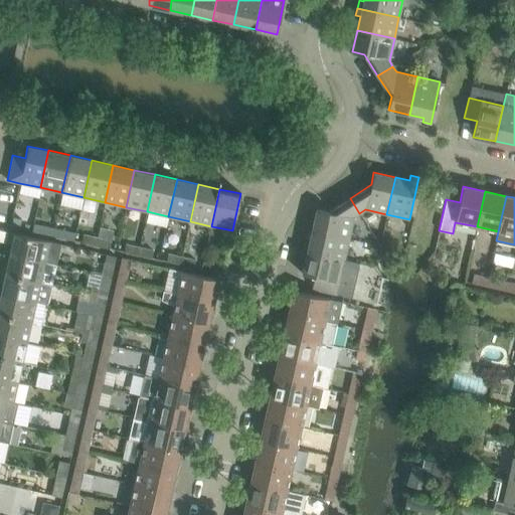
[(359,213),(350,198),(328,211),(316,208),(311,230),(349,238),(354,217),(359,213)]
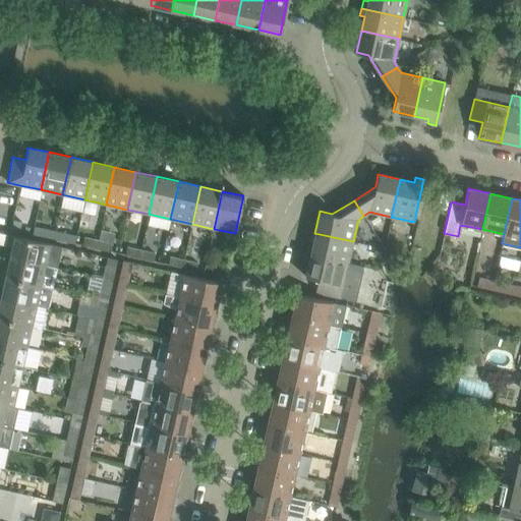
[(12,219),(10,228),(19,230),(21,221),(12,219)]
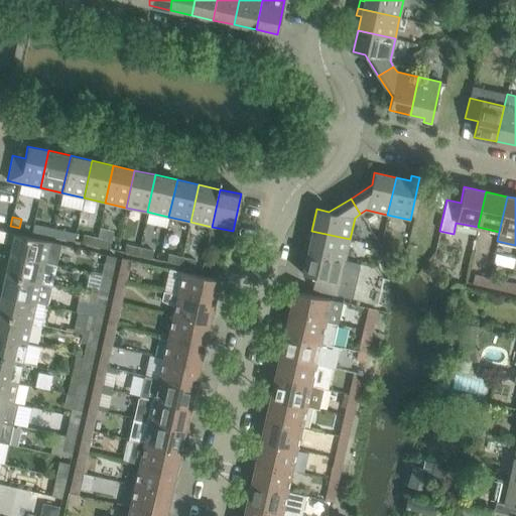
[(39,233),(52,236),(54,228),(40,225),(39,233)]
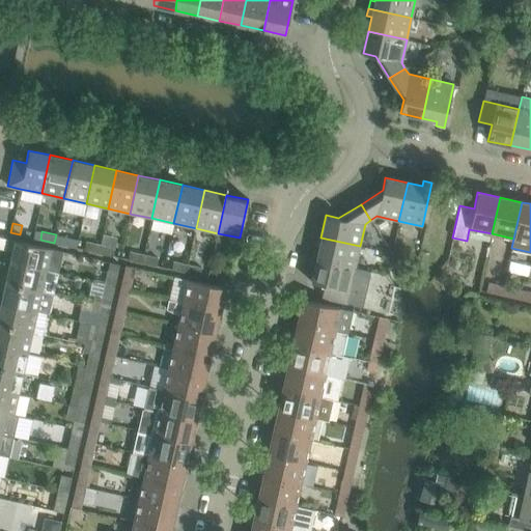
[(54,243),(68,246),(71,238),(56,234),(54,243)]
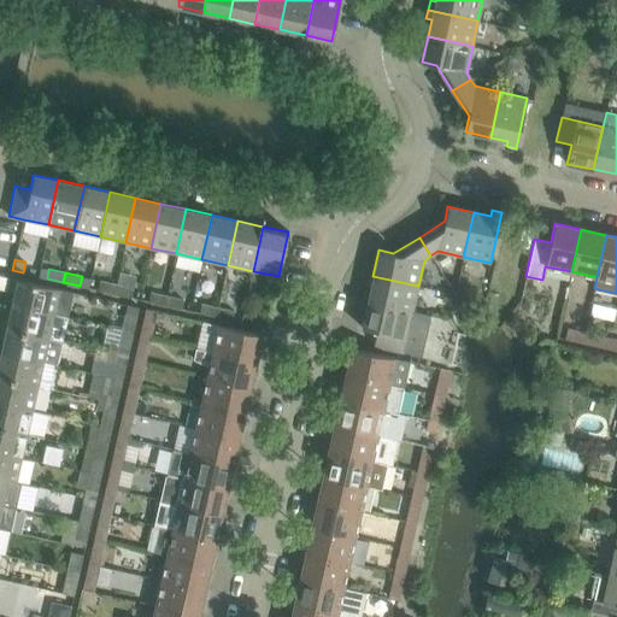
[(369,293),(364,292),(362,301),(368,303),(412,312),(418,286),(372,276),(369,293)]
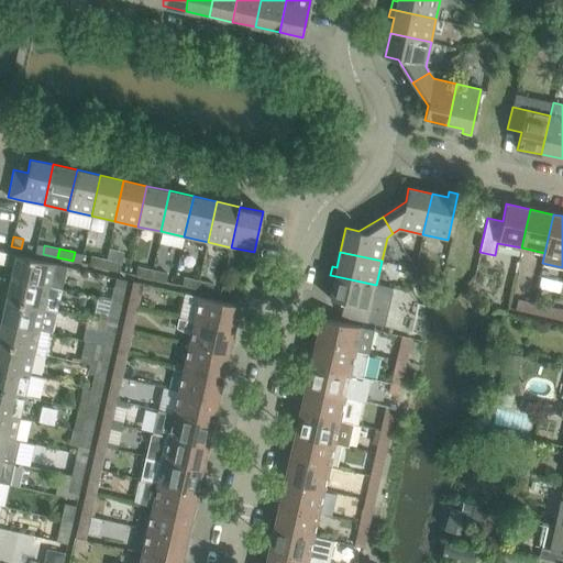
[(67,266),(10,253),(7,265),(13,266),(11,277),(48,286),(63,289),(67,266)]
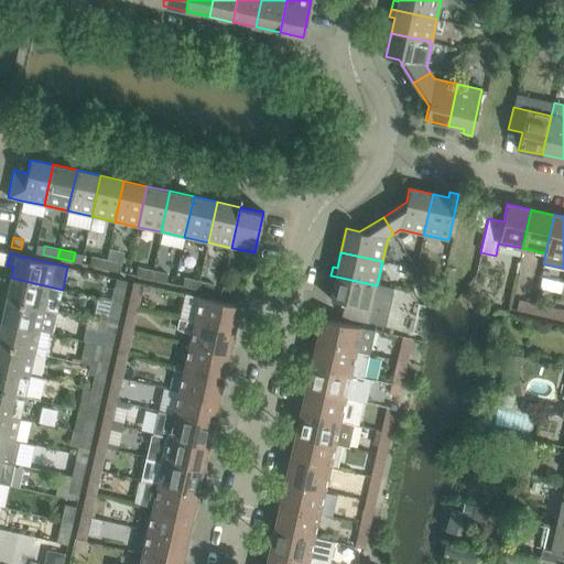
[(89,266),(104,269),(106,260),(90,257),(89,266)]
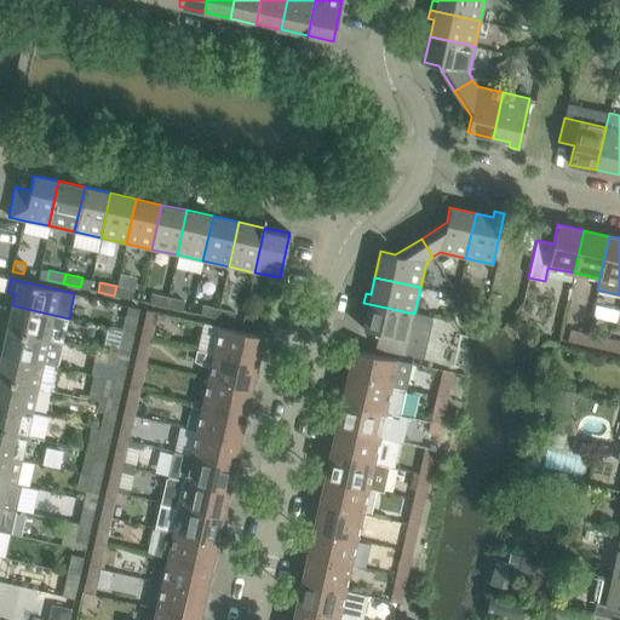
[(114,296),(131,299),(133,290),(116,286),(114,296)]
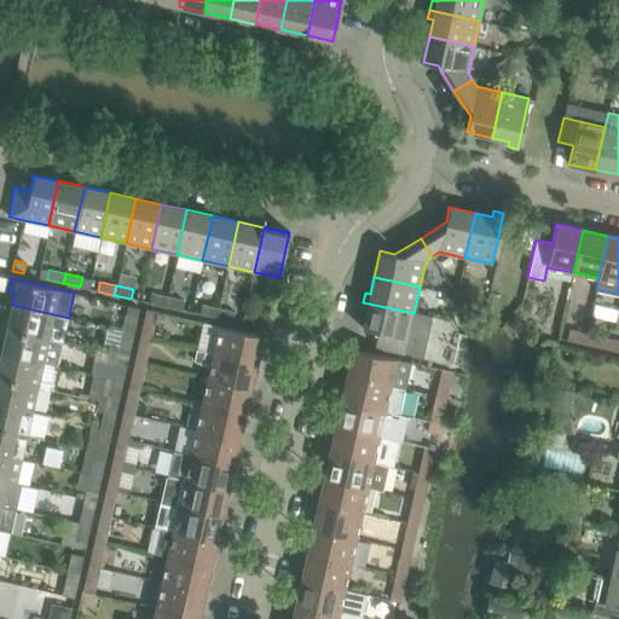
[(151,293),(149,302),(165,306),(167,296),(151,293)]
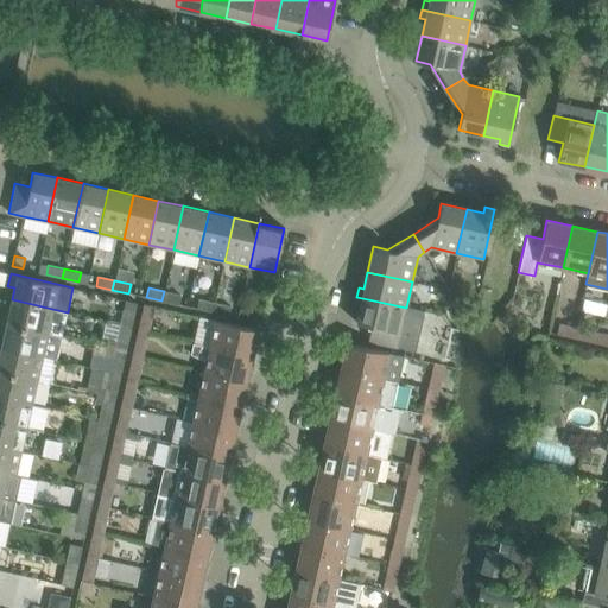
[(181,295),(164,291),(162,301),(178,304),(181,295)]
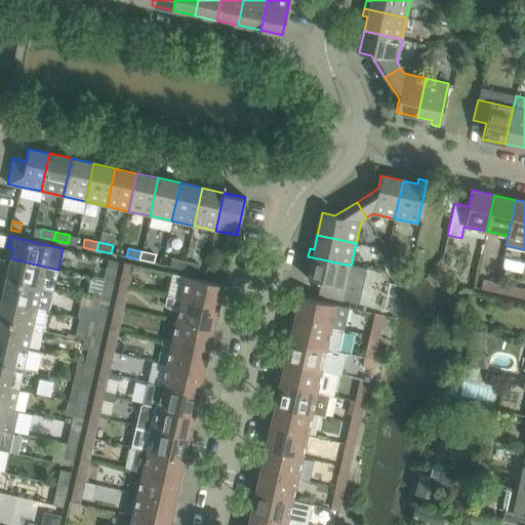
[(351,266),(313,257),(308,279),(321,281),(318,294),(344,300),(351,266)]
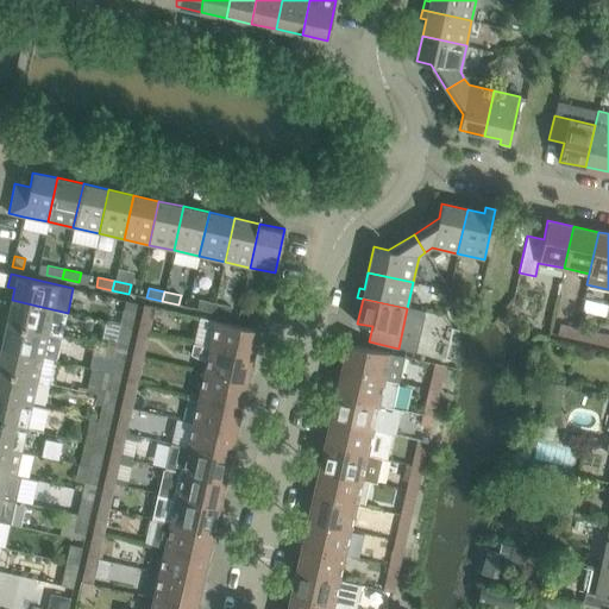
[(0,319),(0,322),(48,333),(62,337),(68,313),(52,309),(12,300),(10,312),(2,311),(0,319)]
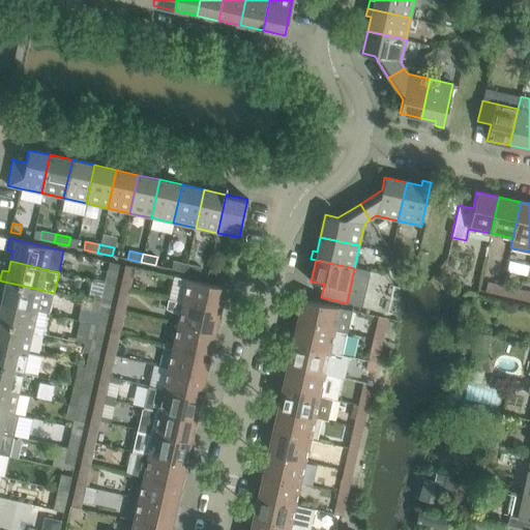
[(173,261),(171,269),(184,272),(186,264),(173,261)]
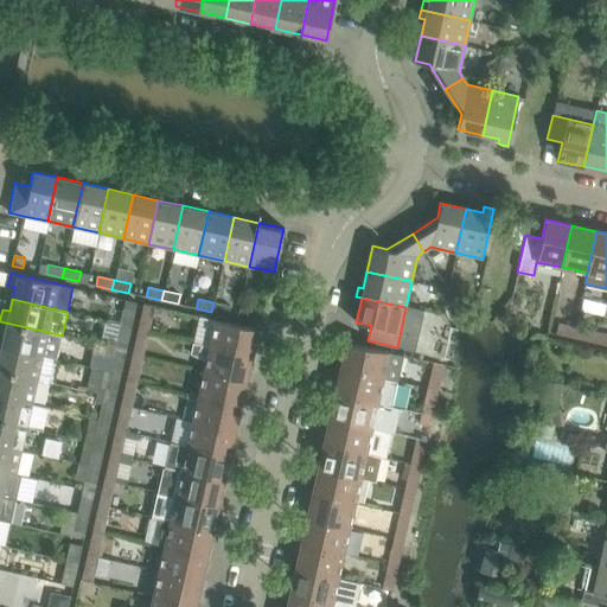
[(230,306),(213,302),(211,312),(228,315),(230,306)]
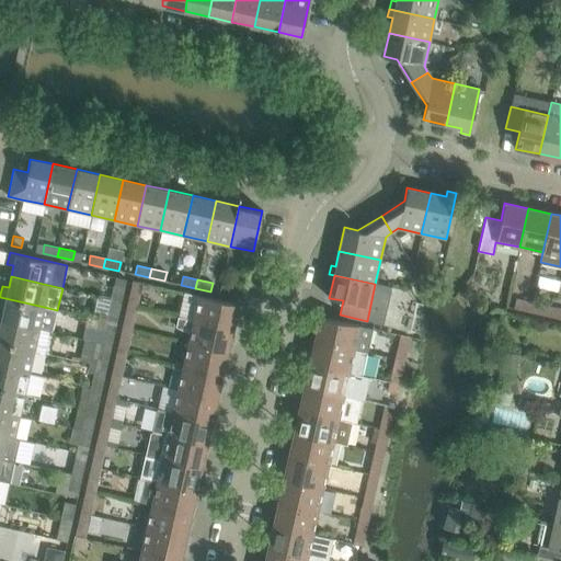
[(133,281),(128,296),(137,297),(140,283),(133,281)]
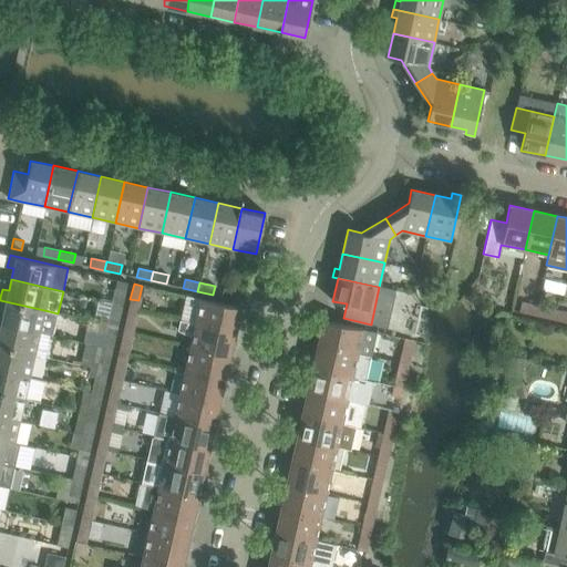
[(122,305),(124,294),(125,289),(115,287),(112,302),(122,305)]
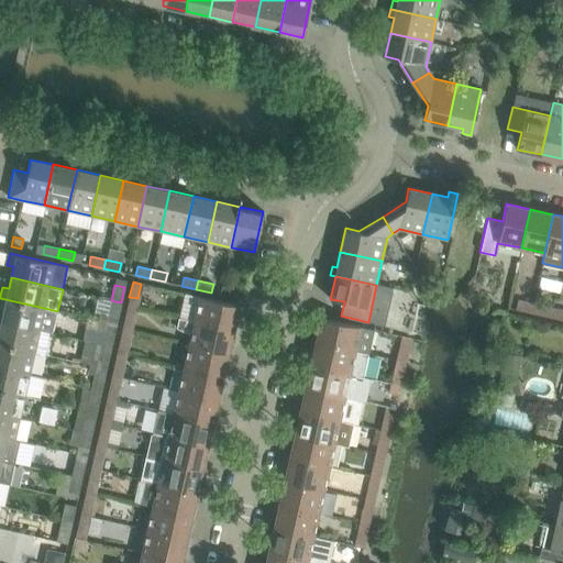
[(243,299),(245,291),(230,287),(228,296),(243,299)]
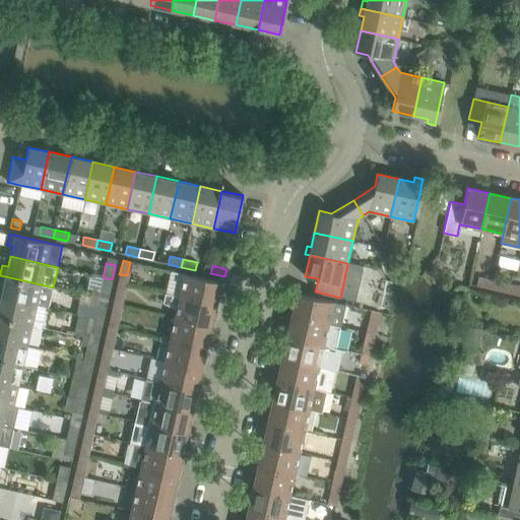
[(481,268),(479,277),(490,279),(492,270),(481,268)]
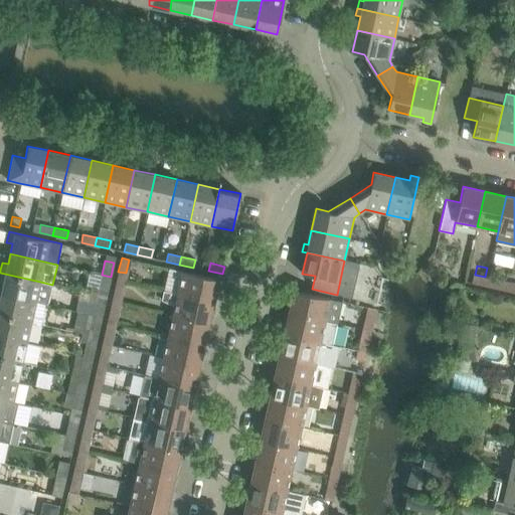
[(182,272),(177,294),(213,302),(218,280),(182,272)]
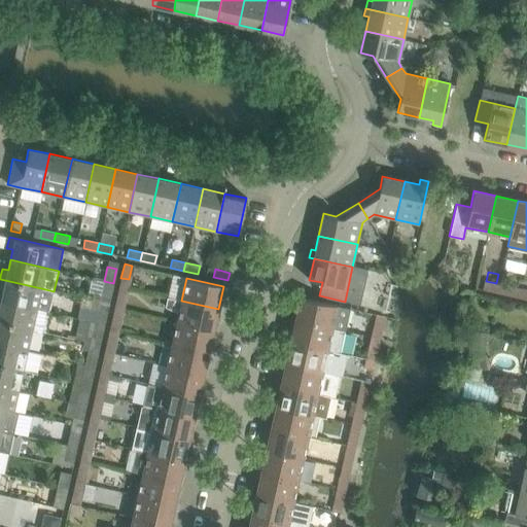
[(0,289),(3,290),(1,301),(49,312),(54,291),(41,288),(0,279),(0,289)]
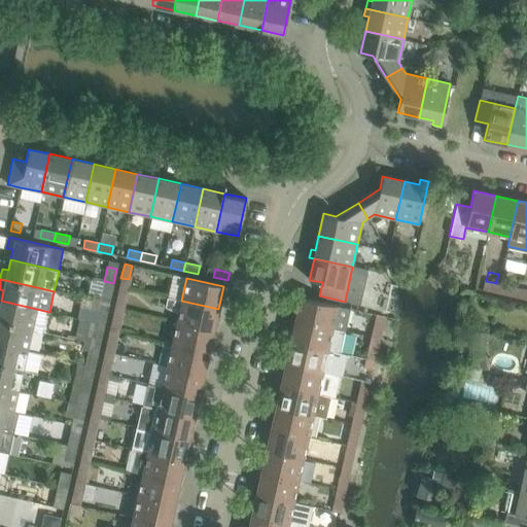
[(104,281),(101,295),(110,297),(113,283),(104,281)]
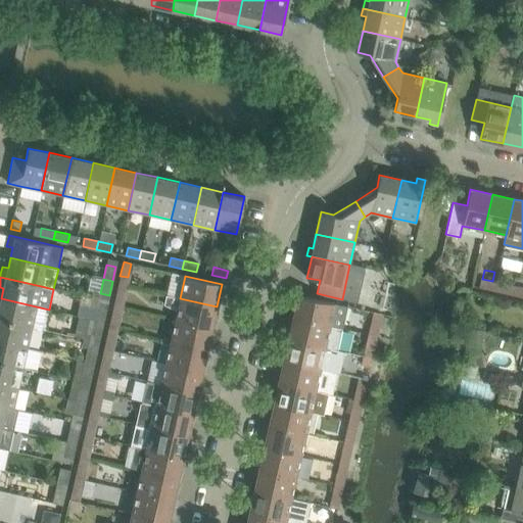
[(479,287),(493,290),(495,282),(480,279),(479,287)]
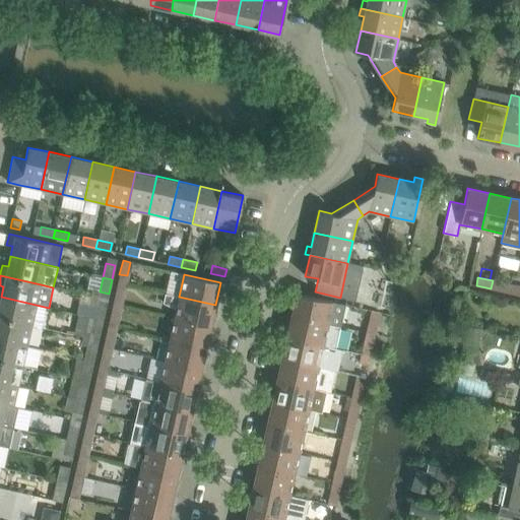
[(491,288),(505,291),(507,284),(493,280),(491,288)]
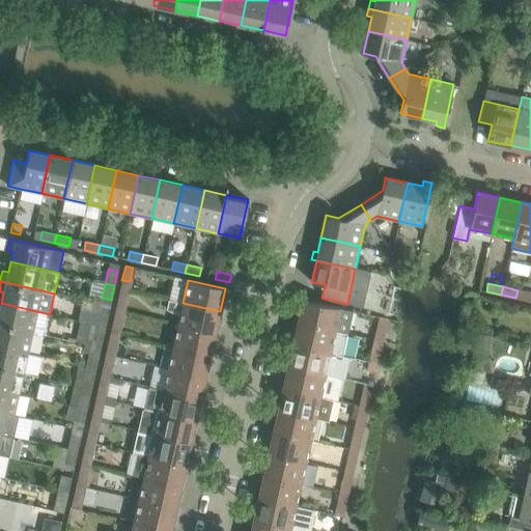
[(118,296),(115,310),(123,312),(127,298),(118,296)]
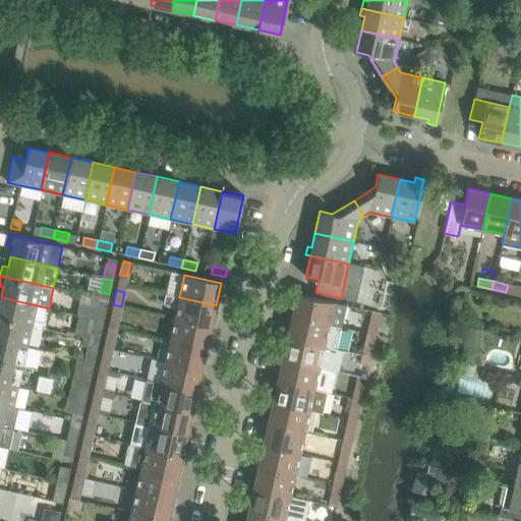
[(176,309),(175,319),(211,327),(216,305),(179,297),(167,294),(165,304),(176,309)]
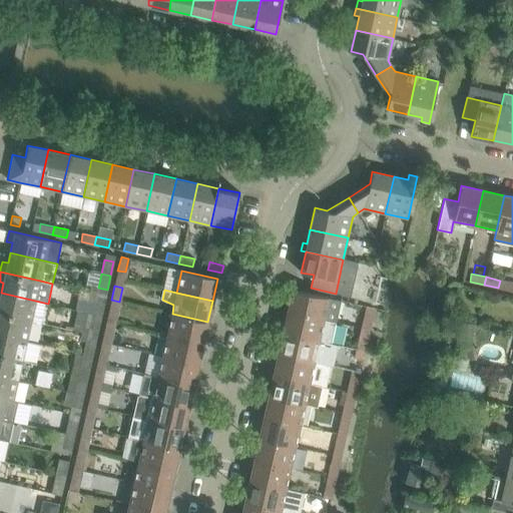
[(288,312),(324,320),(329,298),(292,290),(288,312)]
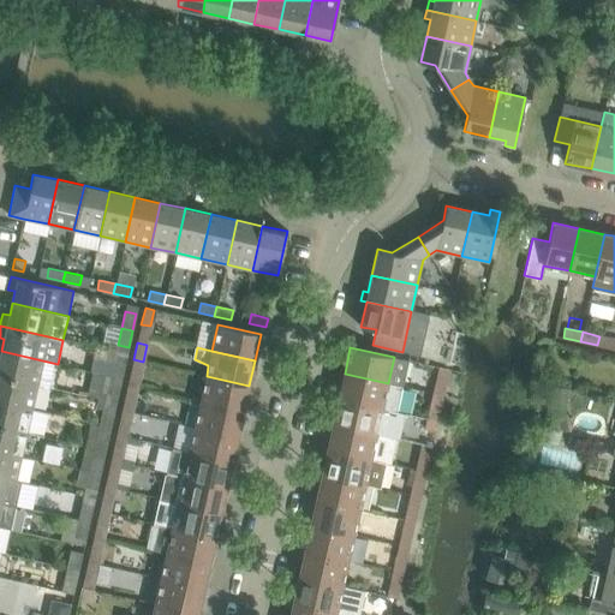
[(0,375),(37,384),(54,388),(59,364),(58,364),(1,351),(0,354),(0,375)]
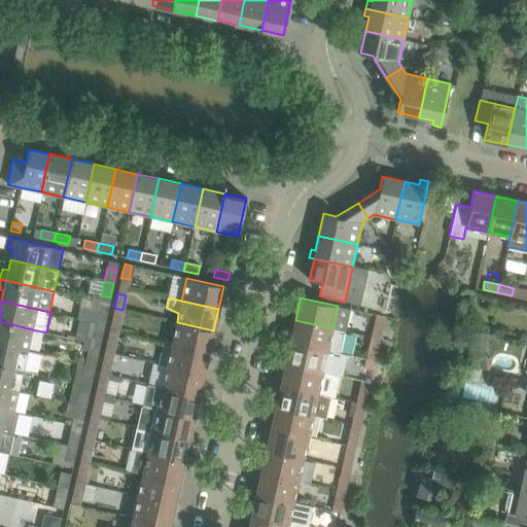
[(95,322),(104,324),(107,310),(92,307),(89,321),(95,322)]
